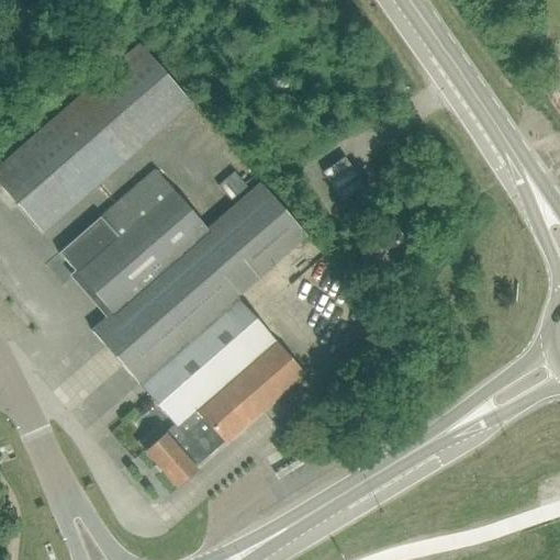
[(0,164),(0,182),(43,233),(192,102),(140,43),(0,164)]
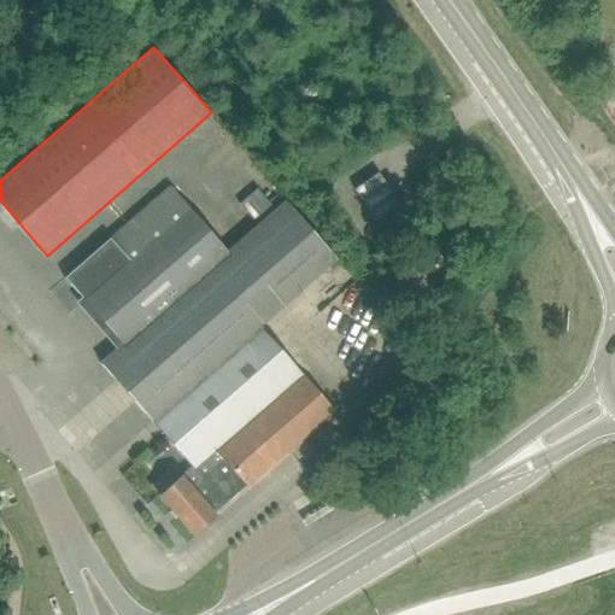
[(379,171),(355,188),(378,221),(402,204),(379,171)]
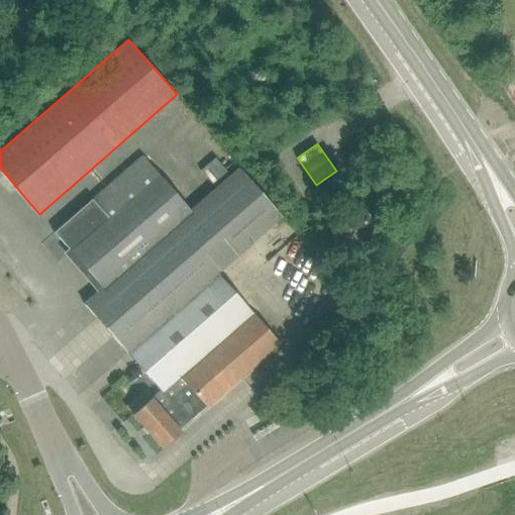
[(198,160),(208,174),(223,163),(212,148),(198,160)]
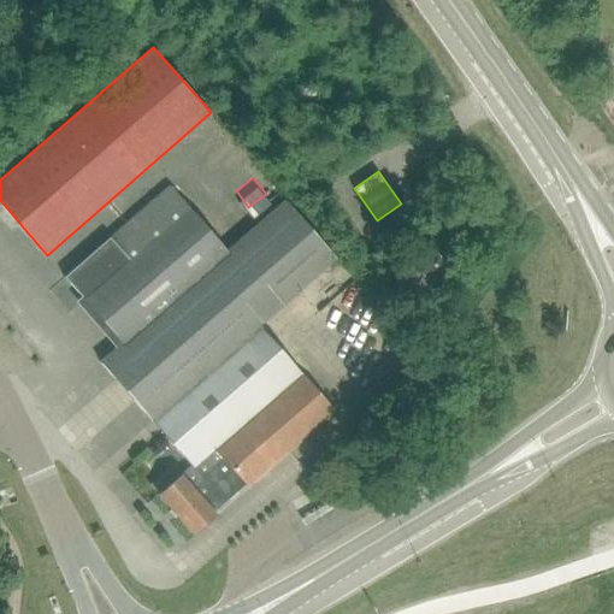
[(102,361),(146,411),(330,249),(285,199),(226,249),(171,186),(112,237),(112,236),(66,276),(124,342),(102,361)]
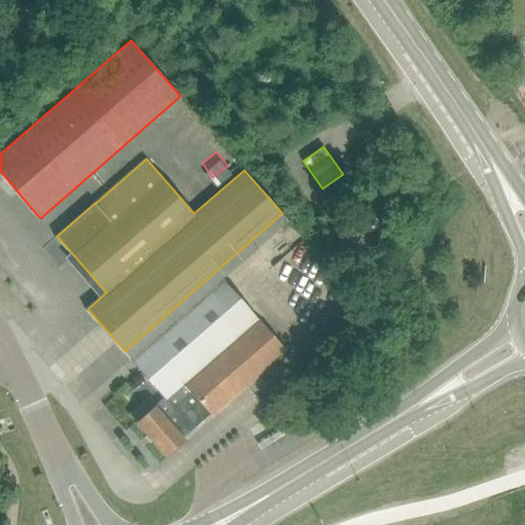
[(385,232),(381,225),(368,207),(335,231),(354,258),(365,250),(362,247),(385,232)]
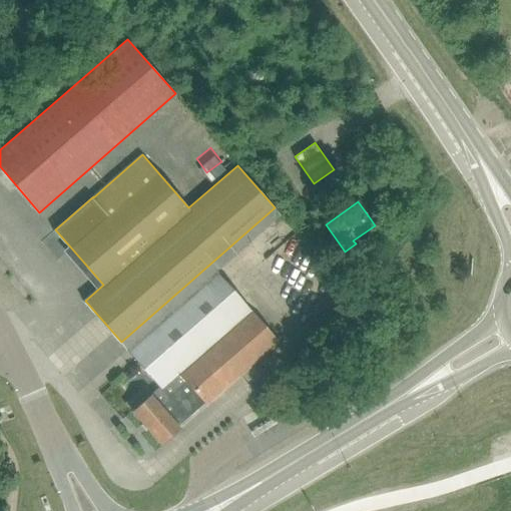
[(216,269),(280,213),(275,207),(121,342),(160,386),(132,410),(162,444),(181,428),(178,425),(205,402),(206,403),(279,340),(216,269)]
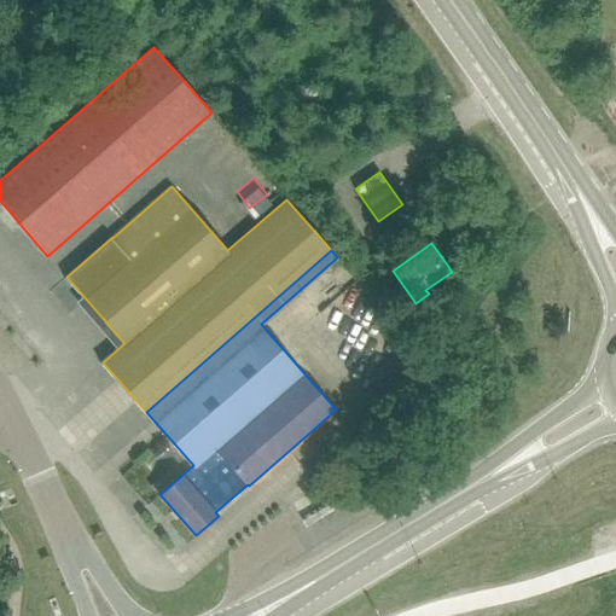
All buildings are outlined.
